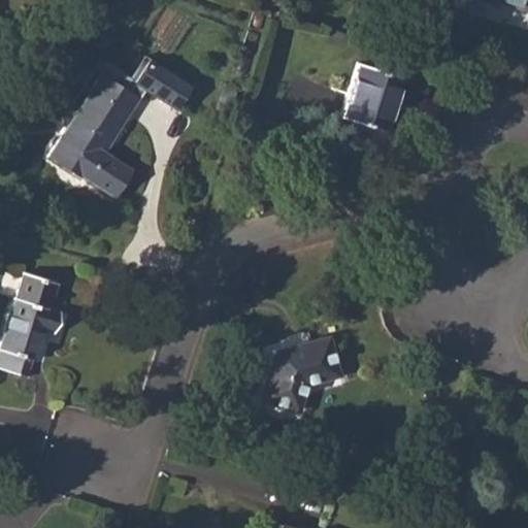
[(527,0),(500,0),(527,8),(527,0)]
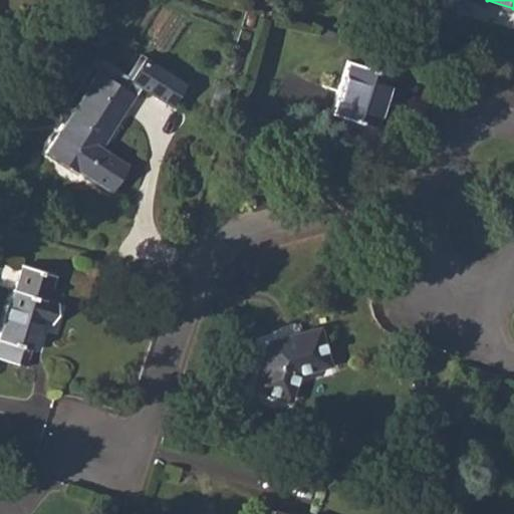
[(123,86),(98,70),(46,154),(108,192),(129,161),(100,143),(132,93),(130,92),(138,79),(173,100),(188,77),(146,51),(123,86)]
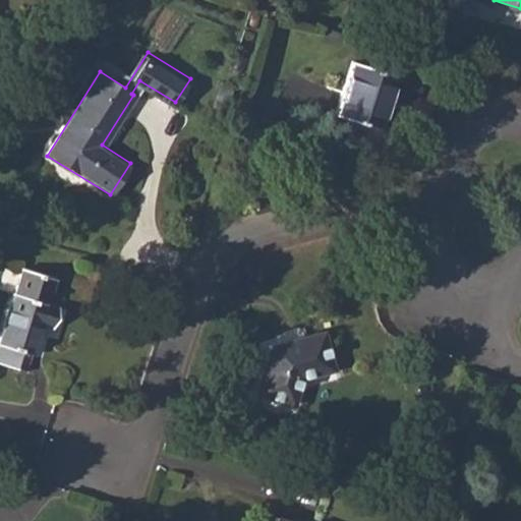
[(350,61),(335,115),(374,126),(389,73),(350,61)]
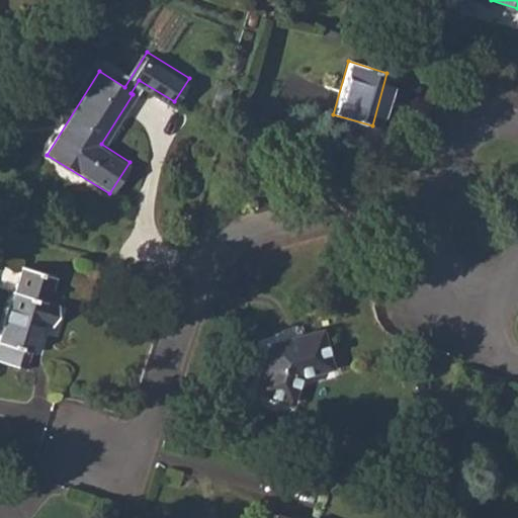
[(0,340),(1,341),(0,343),(0,356),(23,364),(28,350),(31,350),(41,319),(49,320),(53,307),(45,304),(55,273),(23,263),(0,334),(0,340)]
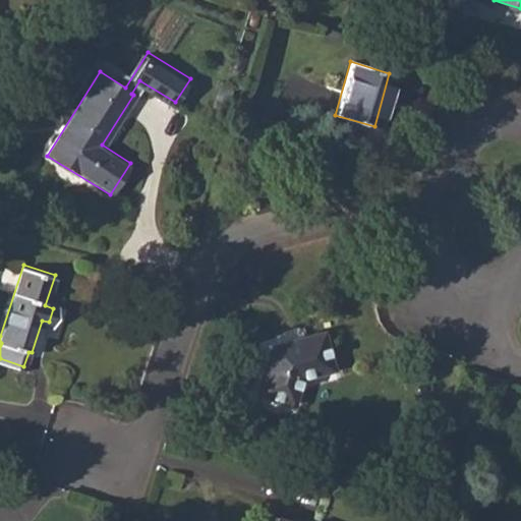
[(270,344),(254,390),(290,402),(298,377),(329,367),(320,332),(270,344)]
